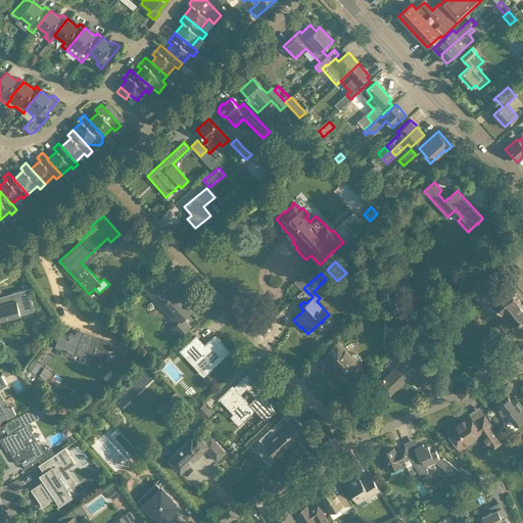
[(179,322),(177,324),(172,329),(179,336),(190,326),(183,319),(191,311),(189,307),(190,307),(188,305),(187,305),(180,298),(180,299),(176,295),(179,293),(167,280),(160,287),(153,279),(143,288),(160,306),(162,304),(179,322)]
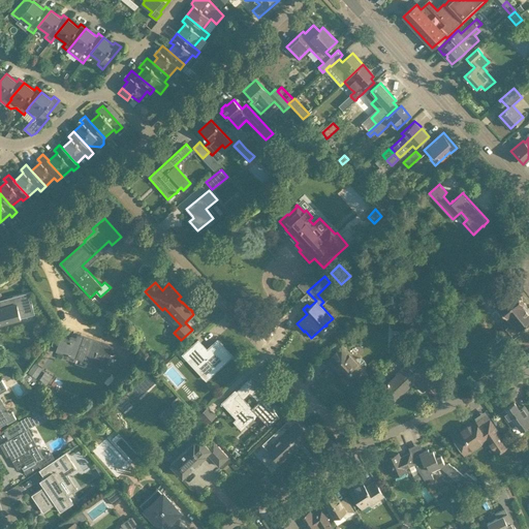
[(514,288),(505,294),(507,298),(497,306),(504,316),(507,315),(512,321),(498,333),(506,343),(528,324),(528,321),(528,320),(528,319),(528,307),(522,300),(523,297),(520,293),(518,293),(514,288)]
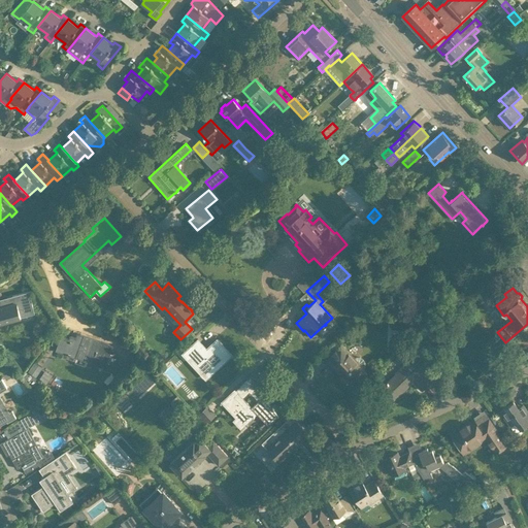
[(0,322),(35,314),(29,291),(0,298),(0,322)]
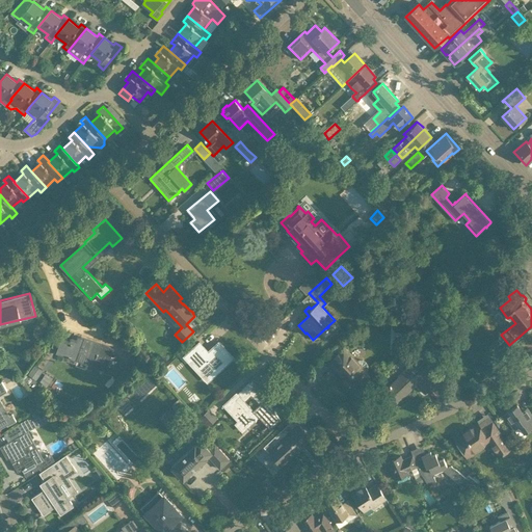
[(410,357),(418,351),(423,355),(432,347),(421,335),(404,351),(410,357)]
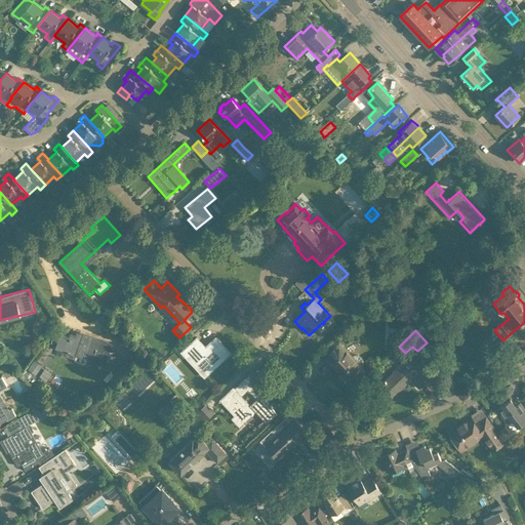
[(54,332),(50,342),(57,346),(56,349),(77,356),(86,359),(105,365),(112,344),(80,332),(77,336),(70,334),(69,337),(54,332)]
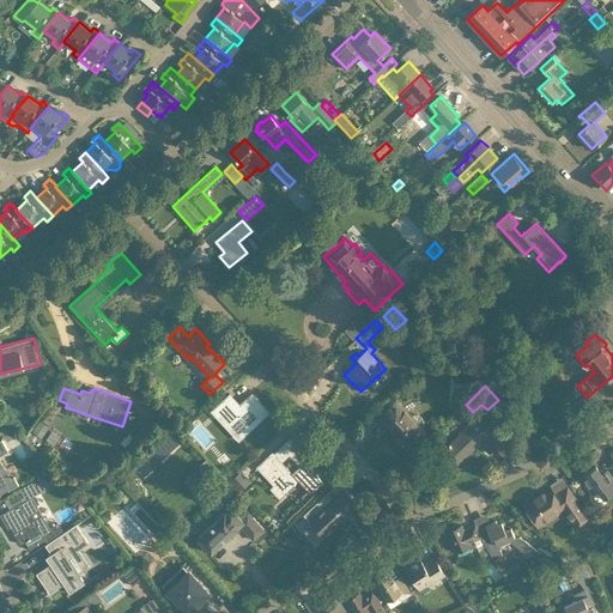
[(230,393),(211,411),(218,418),(222,414),(231,425),(232,424),(242,434),(266,411),(267,410),(253,395),(241,407),(236,401),(230,393)]
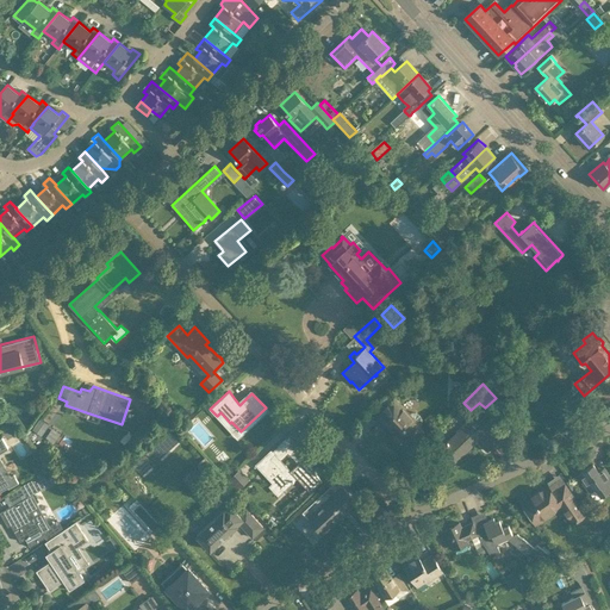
[(394,399),(387,406),(378,415),(396,434),(394,435),(394,436),(394,437),(394,439),(396,441),(397,442),(398,442),(399,443),(400,443),(403,442),(404,441),(404,442),(414,434),(419,428),(419,427),(422,423),(422,419),(419,415),(416,412),(412,412),(408,415),(394,399)]
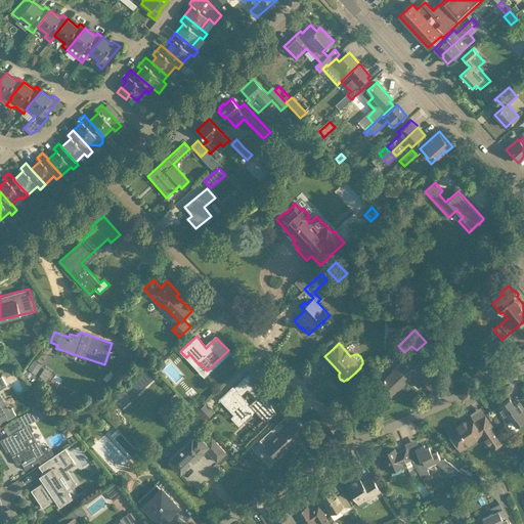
[(389,393),(402,380),(403,382),(409,377),(419,386),(428,377),(420,368),(423,365),(410,353),(402,360),(403,361),(380,384),(368,394),(380,405),(390,395),(389,393)]
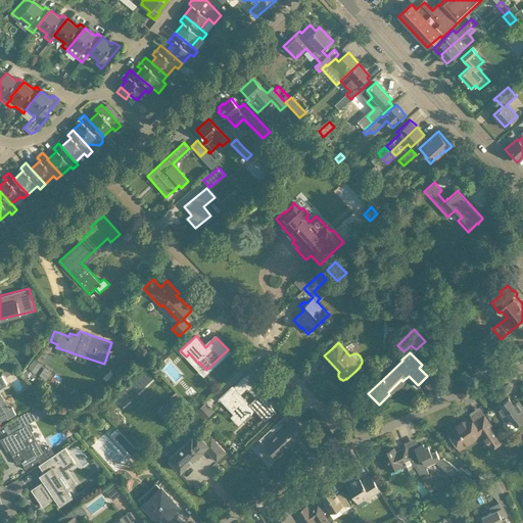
[(36,373),(42,364),(34,359),(28,368),(33,371),(36,373)]
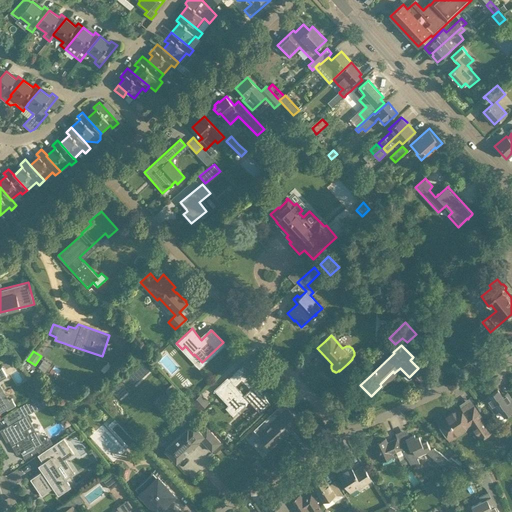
[(2,361),(6,368),(15,362),(11,355),(2,361)]
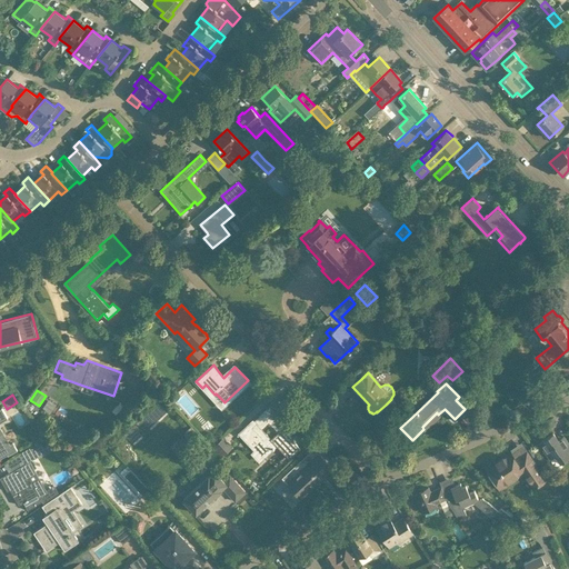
[(290,428),(270,406),(261,413),(253,421),(252,420),(239,432),(255,449),(262,458),(269,451),(270,452),(275,448),(273,447),(277,445),(289,459),(301,448),(296,442),(297,441),(295,438),(293,439),(286,431),(290,428)]
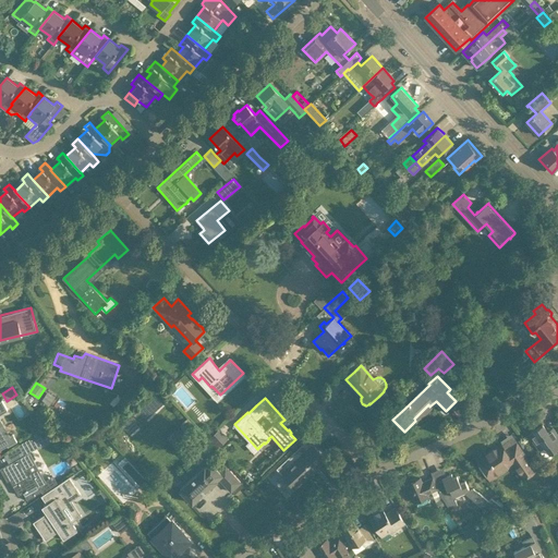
[(0,400),(0,441),(2,441),(7,448),(17,441),(13,435),(9,437),(0,421),(0,413),(8,410),(2,399),(0,400)]
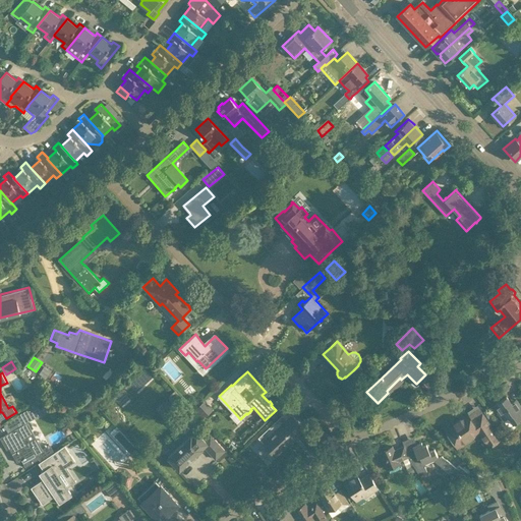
[(520,417),(520,406),(518,402),(516,399),(511,403),(507,396),(494,405),(504,420),(509,416),(513,423),(520,417)]
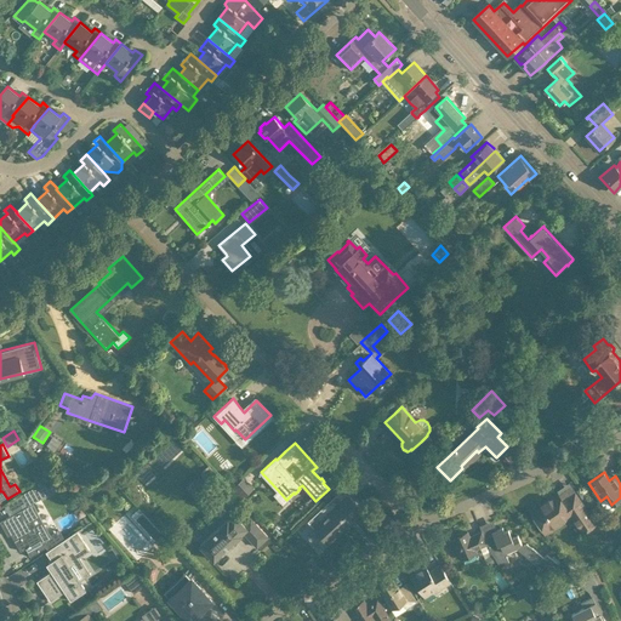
[(21,495),(27,506),(27,507),(33,503),(64,485),(52,474),(38,483),(39,484),(21,495)]
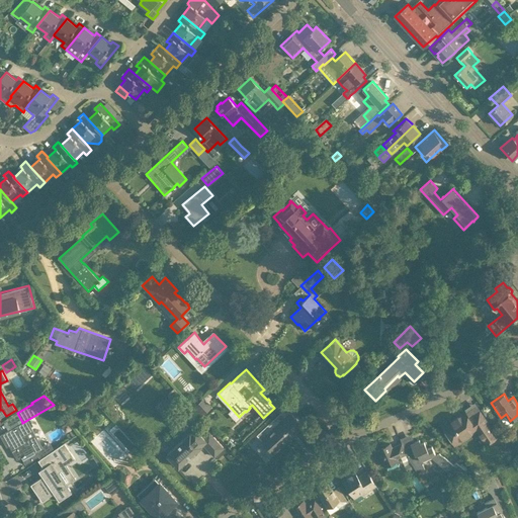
[(211,407),(203,399),(197,405),(205,413),(211,407)]
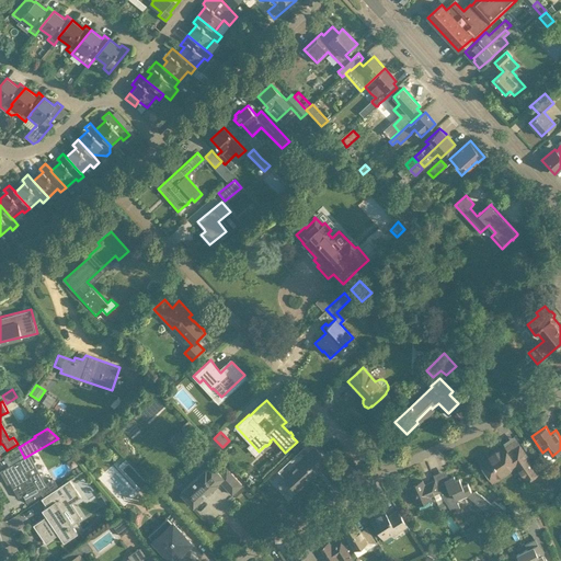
[(301,448),(278,470),(284,477),(285,479),(278,484),(288,494),(295,489),(296,490),(313,474),(315,474),(321,468),(321,467),(328,460),(316,447),(316,448),(309,442),(301,448)]
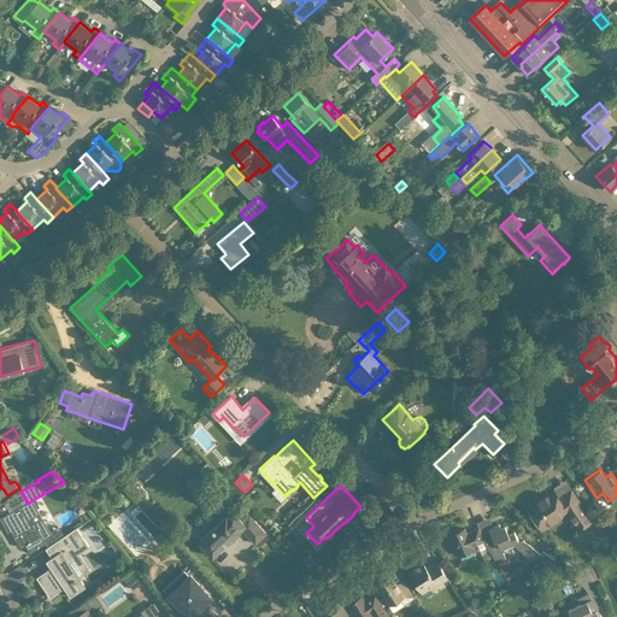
[(538,500),(527,507),(542,529),(568,511),(579,528),(592,519),(571,491),(571,492),(573,493),(560,500),(553,489),(552,491),(550,489),(546,493),(546,494),(545,495),(538,500)]
